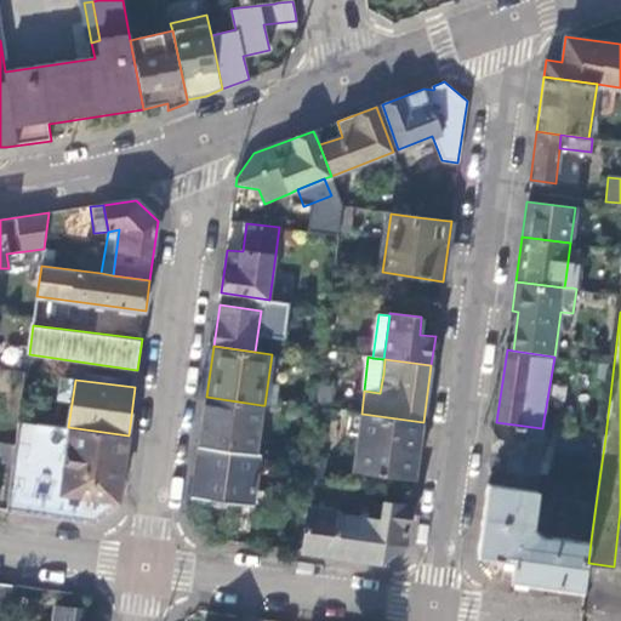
[(332,387),(318,385),(314,406),(330,409),(332,387)]
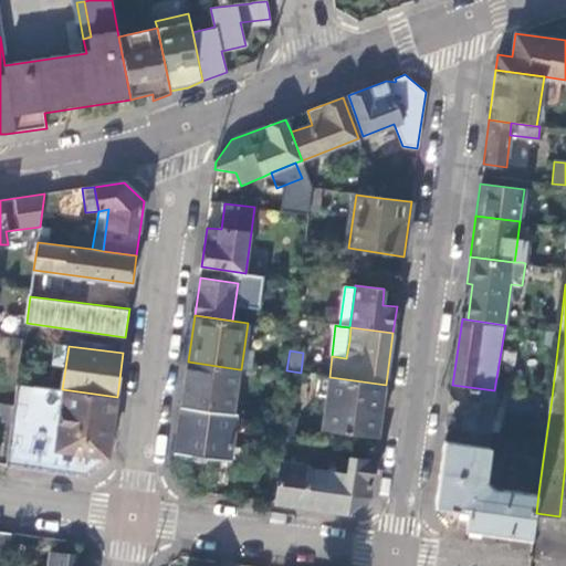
[(239,369),(188,362),(182,407),(232,413),(239,369)]
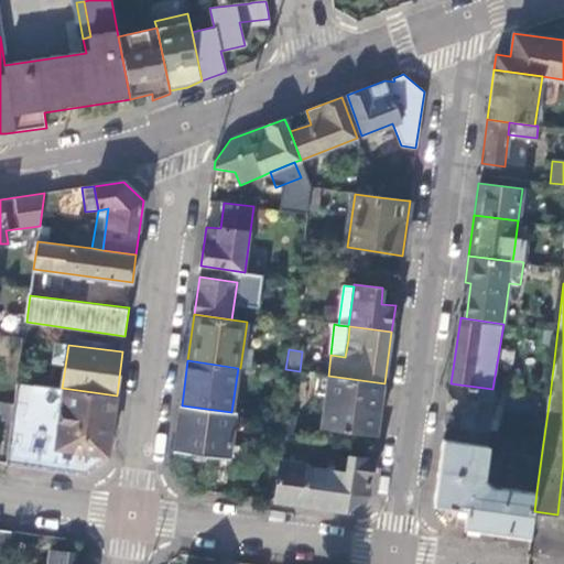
[(377,434),(384,383),(328,376),(320,373),(316,393),(326,394),(322,426),(377,434)]
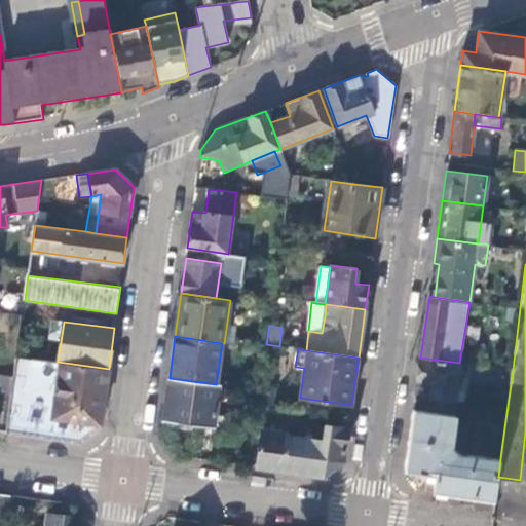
[(58,362),(16,355),(13,376),(11,393),(6,433),(79,443),(101,428),(109,369),(58,362)]
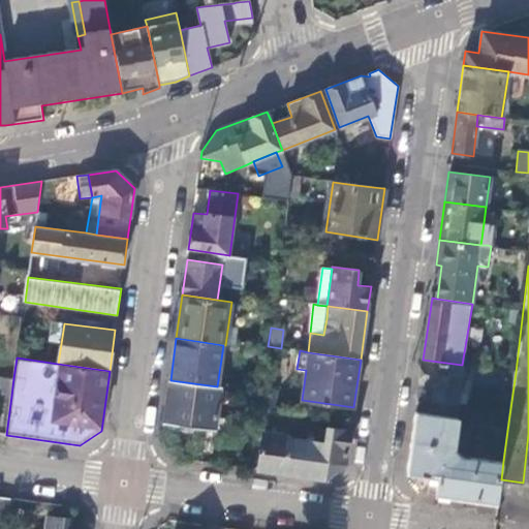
[(462,365),(423,360),(419,382),(416,410),(456,416),(457,403),(462,365)]
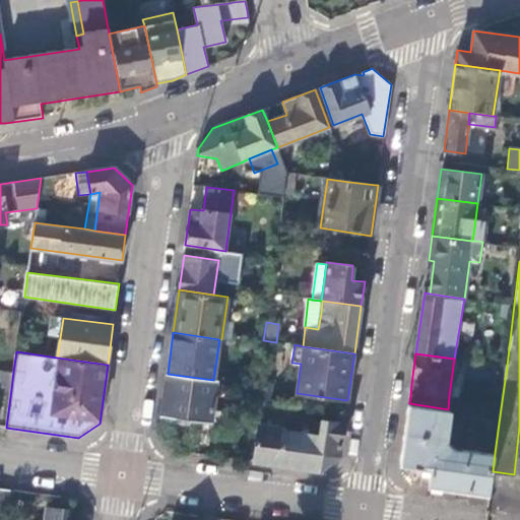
[(0,386),(11,389),(13,372),(0,370),(0,386)]
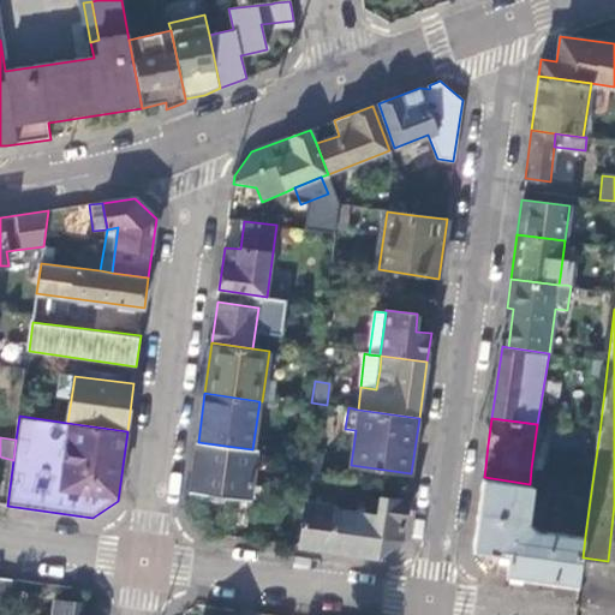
[(257,449),(252,449),(198,442),(191,493),(249,501),(257,449)]
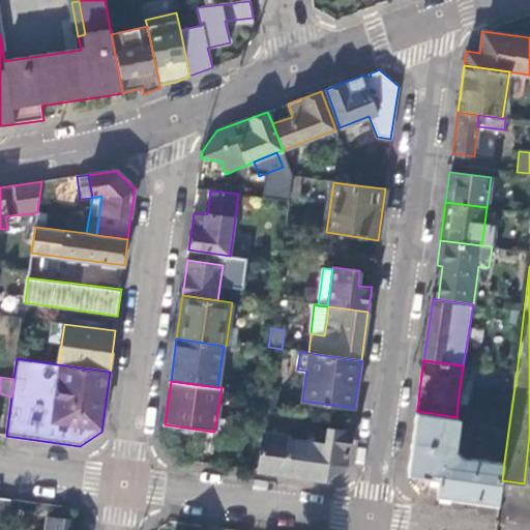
[(272,410),(274,411),(276,392),(265,390),(262,409),(272,410)]
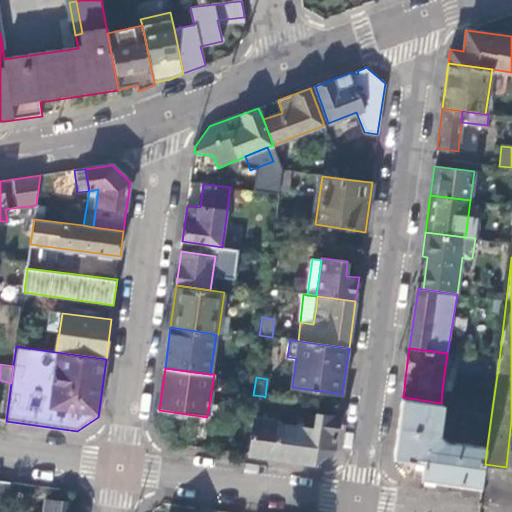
[(423,479),(482,486),(485,464),(487,446),(444,441),(440,435),(444,403),(441,403),(403,397),(395,455),(396,457),(417,459),(425,461),(423,479)]
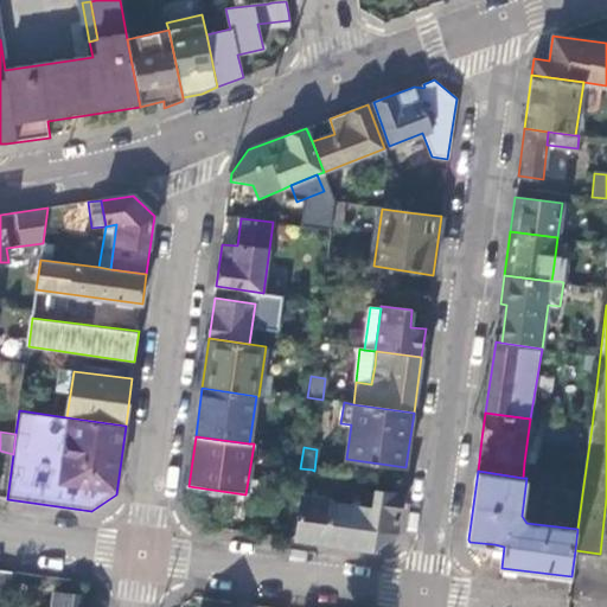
[(305,480),(298,540),(374,550),(397,531),(401,508),(402,493),(376,490),(374,509),(351,505),(353,486),(305,480)]
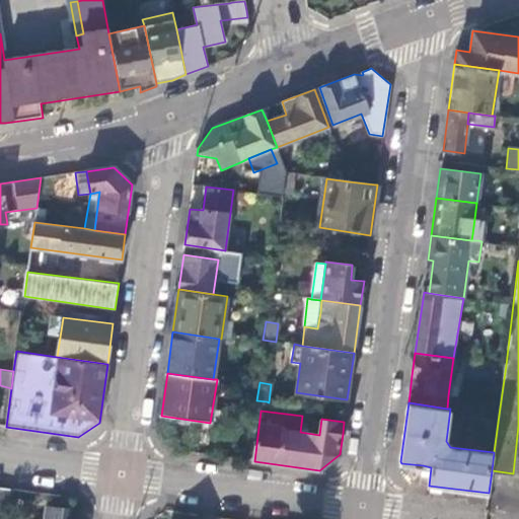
[(423,465),(401,463),(416,484),(421,485),(423,465)]
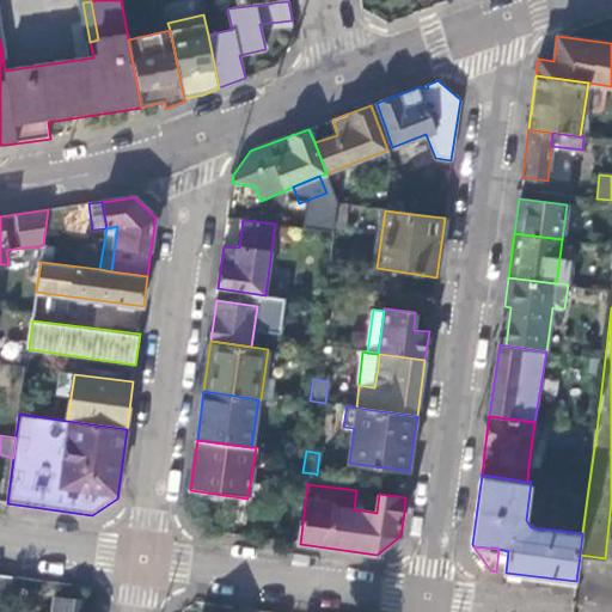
[(10,611),(16,576),(0,574),(0,611),(10,611)]
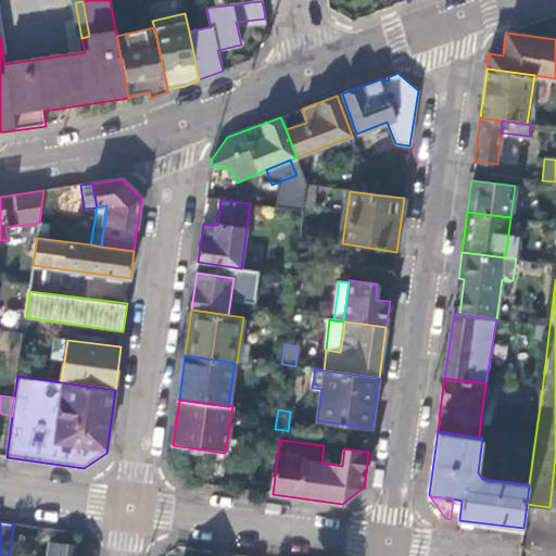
[(74,555),(76,545),(52,542),(49,555),(74,555)]
